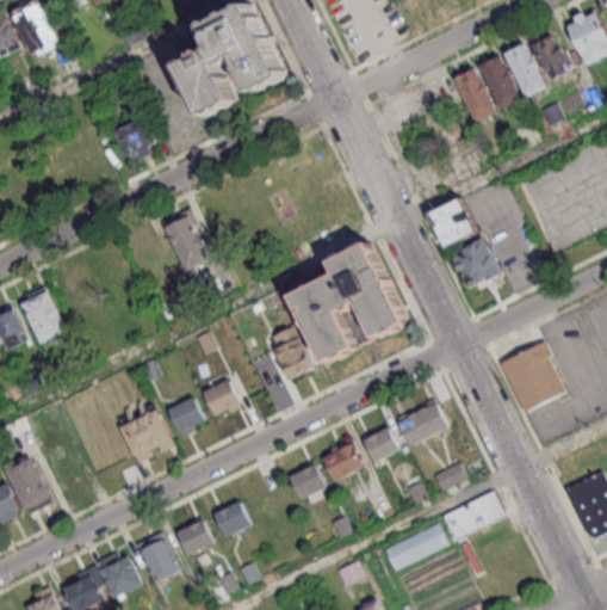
[(36,0),(13,11),(33,53),(39,50),(42,55),(59,47),(57,42),(62,39),(42,0),(36,0)]
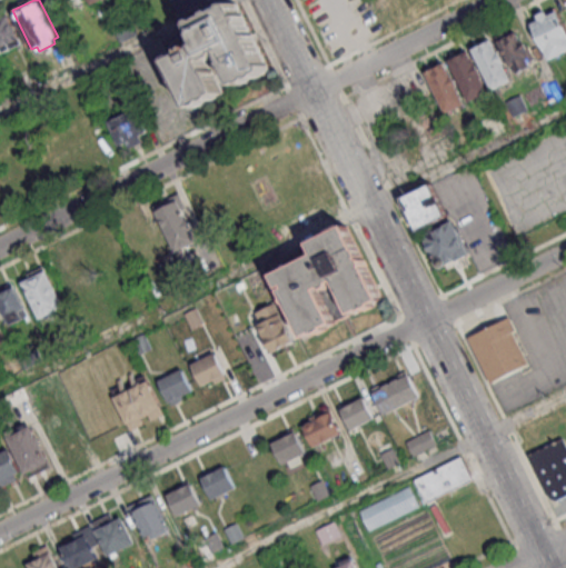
[(62,0),(68,10),(81,3),(79,0),(62,0)]
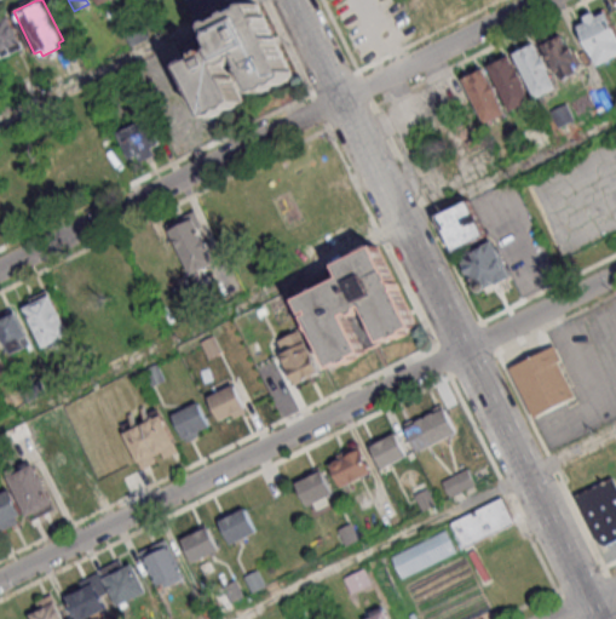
[(186,0),(195,17),(229,0),(186,0)]
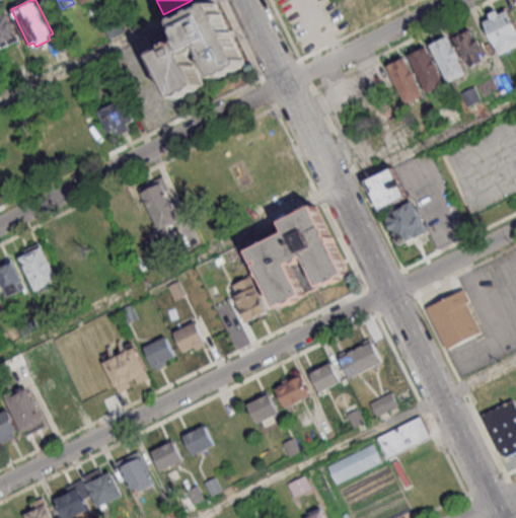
[(174,99),(144,38),(176,21),(176,19),(179,17),(182,19),(192,14),(192,12),(196,10),(198,11),(206,7),(207,4),(210,2),(212,4),(213,3),(227,31),(229,31),(231,37),(230,39),(240,59),(242,60),(243,62),(242,64),(243,65),(217,78),(207,59),(208,58),(203,48),(200,49),(199,52),(191,56),(189,55),(186,56),(191,66),(192,65),(202,85),(174,99)]
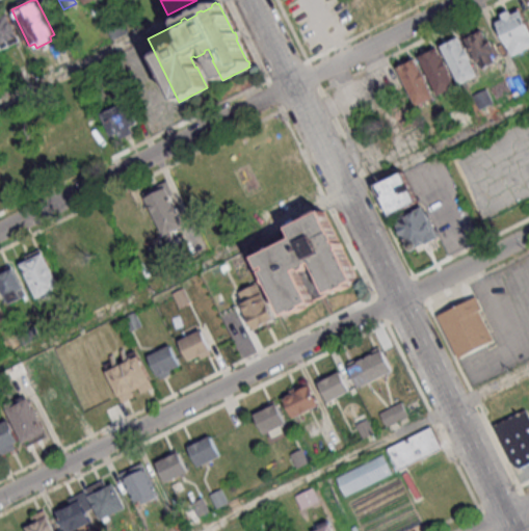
[(495,22),(501,19),(499,15),(507,10),(509,15),(519,10),(528,31),(528,47),(511,56),(495,22)]
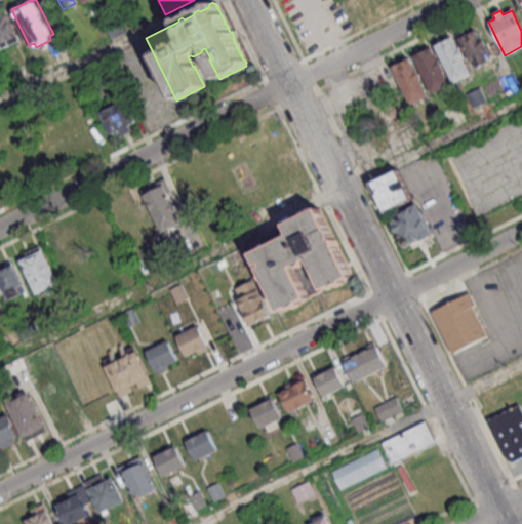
[(0,50),(17,41),(14,36),(16,35),(6,13),(0,17),(0,50)]
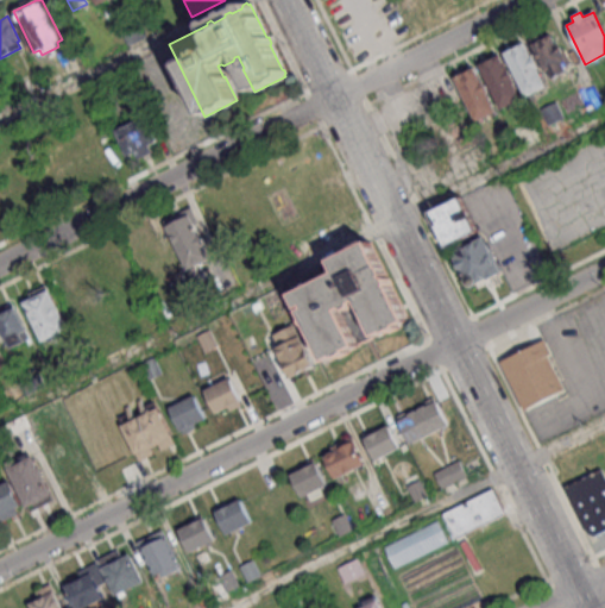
[(118,32),(126,48),(145,38),(137,22),(118,32)]
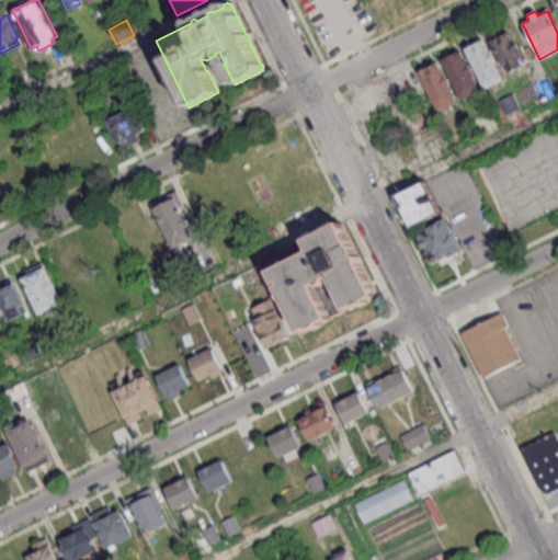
[(487,40),(501,69),(504,68),(508,75),(523,67),(520,60),(523,59),(510,32),(500,36),(499,34),(487,40)]
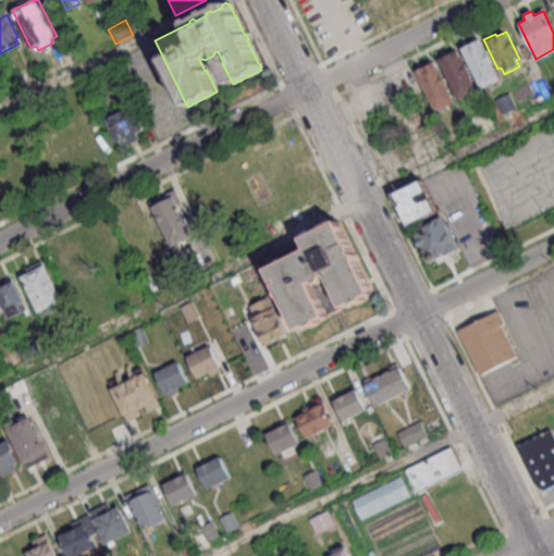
[(460,49),(480,89),(499,79),(490,63),(492,62),(485,51),(484,52),(479,40),(460,49)]
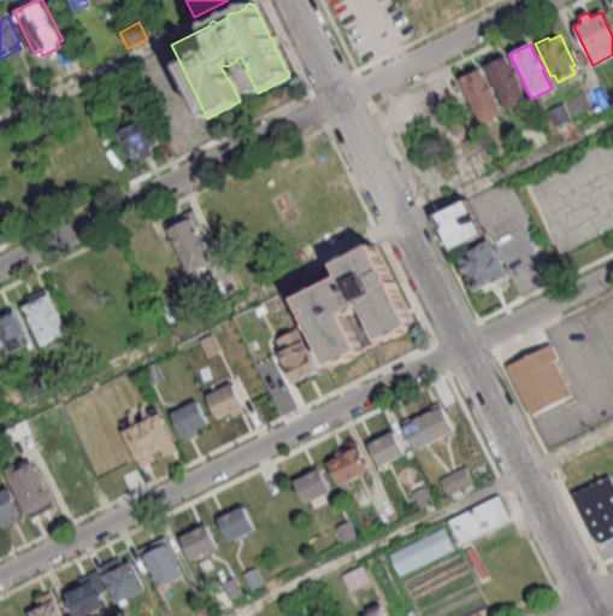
[(484,66),(506,111),(526,101),(518,83),(519,82),(513,70),(511,70),(505,57),(484,66)]
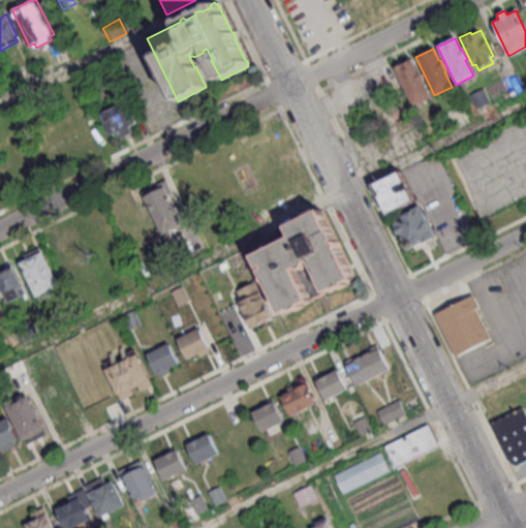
[(394,68),(412,106),(430,97),(423,82),(424,82),(419,70),(416,71),(411,60),(394,68)]
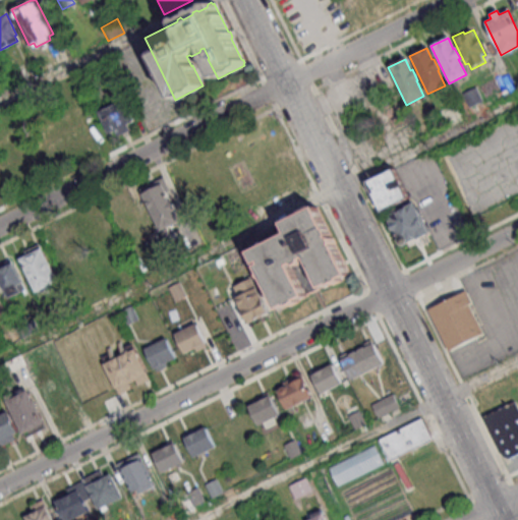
[(461,95),(467,108),(480,102),(474,88),(461,95)]
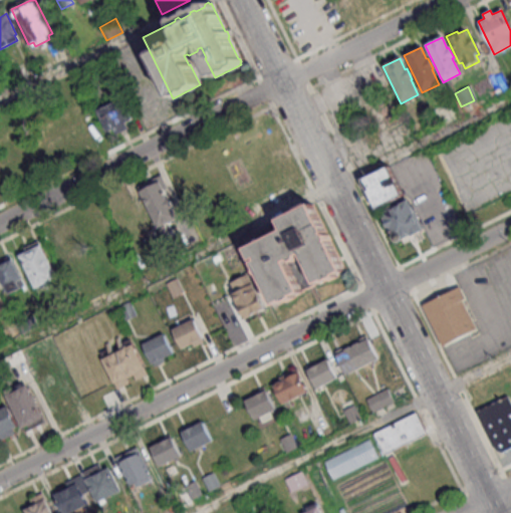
[(95,109),(119,97),(130,119),(123,121),(126,127),(115,134),(112,127),(105,131),(95,109)]
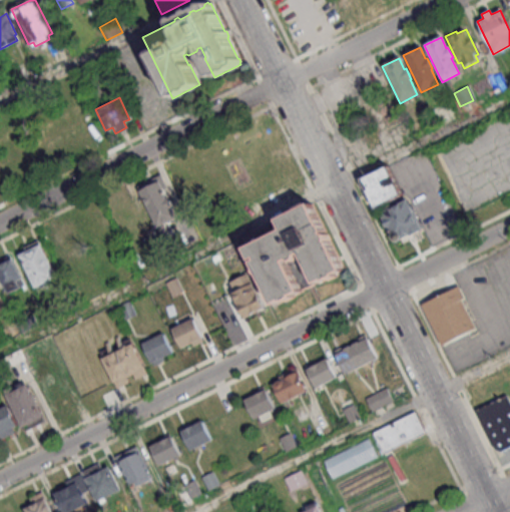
[(386,168),(400,196),(374,208),(360,180),(386,168)]
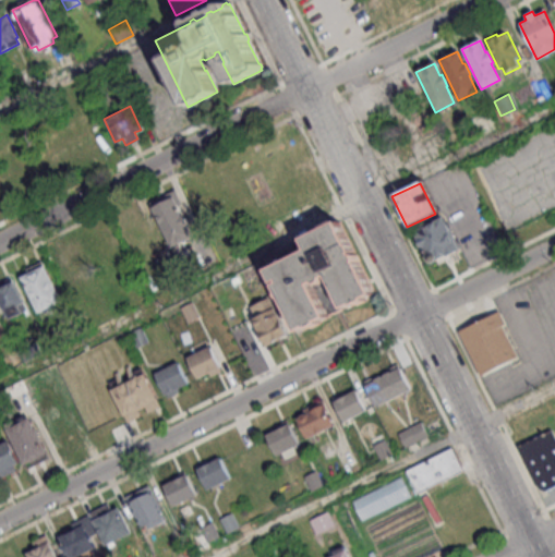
[(148,205),(170,247),(193,235),(180,210),(182,209),(173,192),(148,205)]
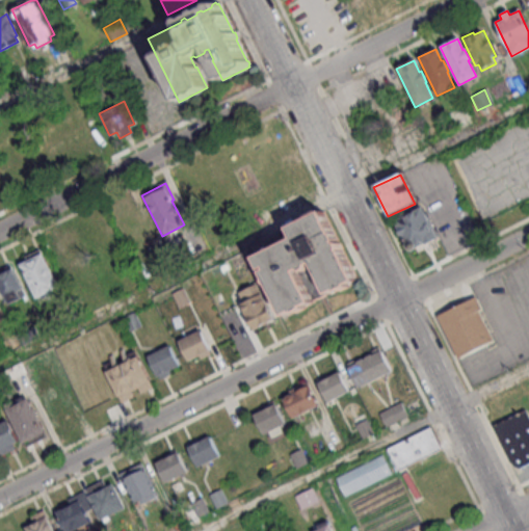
[(420,207),(435,238),(424,244),(423,243),(416,246),(415,249),(411,251),(406,250),(404,245),(404,244),(402,238),(400,239),(394,227),(396,227),(393,220),(420,207)]
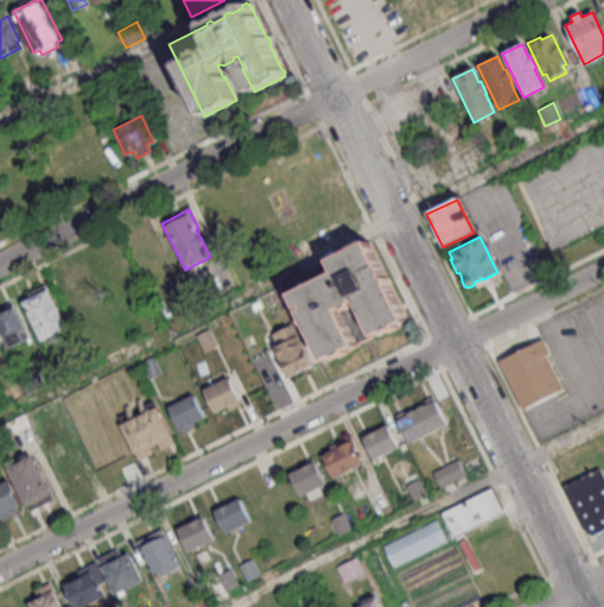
[(330,261),(336,273),(291,296),(297,308),(303,304),(305,308),(299,311),(324,362),(334,358),(335,360),(347,354),(345,352),(355,347),(337,311),(342,309),(347,311),(351,309),(353,303),(356,302),(375,339),(383,334),(385,335),(398,329),(396,327),(406,322),(387,285),(388,283),(387,279),(383,278),(367,242),(330,261)]
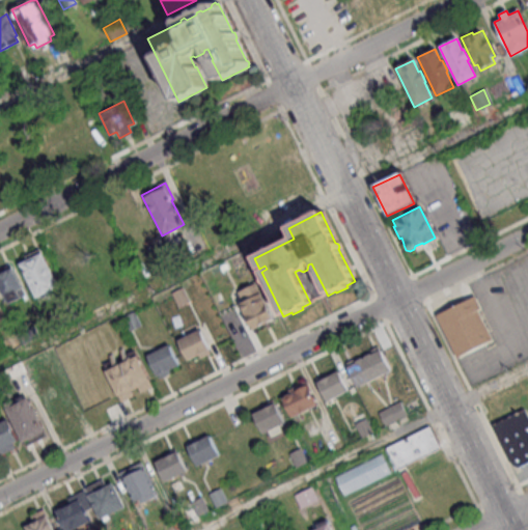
[(18,266),(35,300),(58,288),(42,253),(38,254),(37,252),(23,259),(25,262),(18,266)]
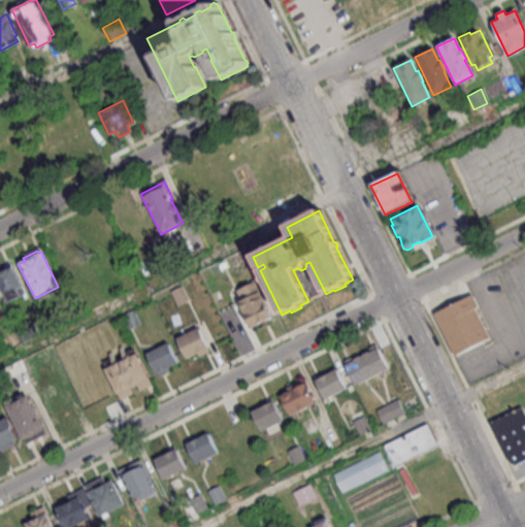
[(0,290),(3,297),(4,297),(7,303),(20,297),(17,291),(23,288),(11,266),(9,267),(8,265),(0,269),(0,290)]
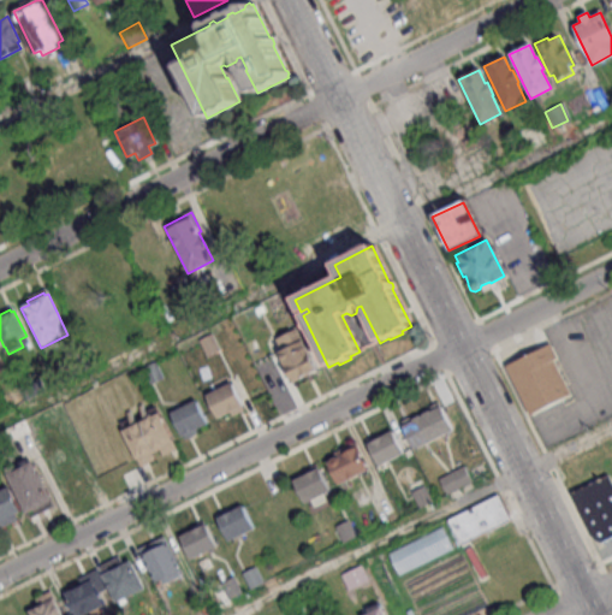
[(275,342),(280,352),(277,354),(291,384),(316,372),(296,332),(275,342)]
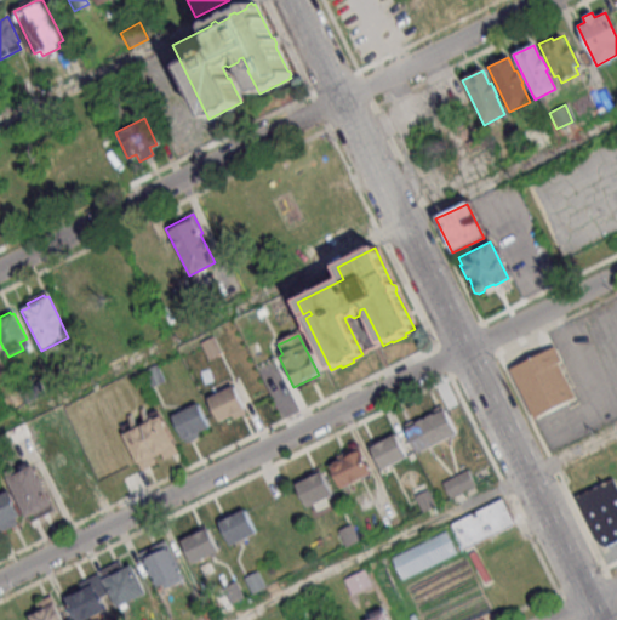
[(211,337),(198,343),(206,360),(220,354),(211,337)]
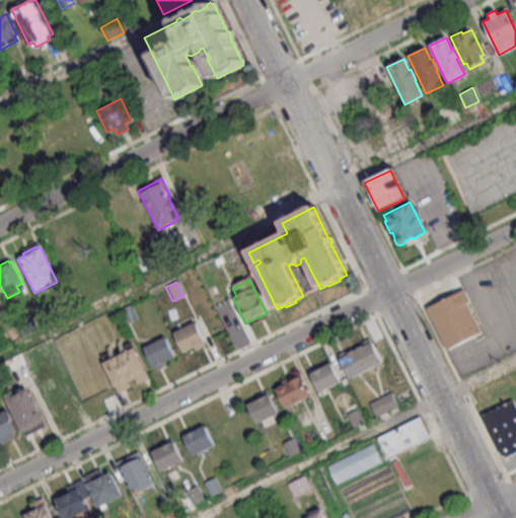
[(447,351),(484,334),(462,291),(427,308),(447,351)]
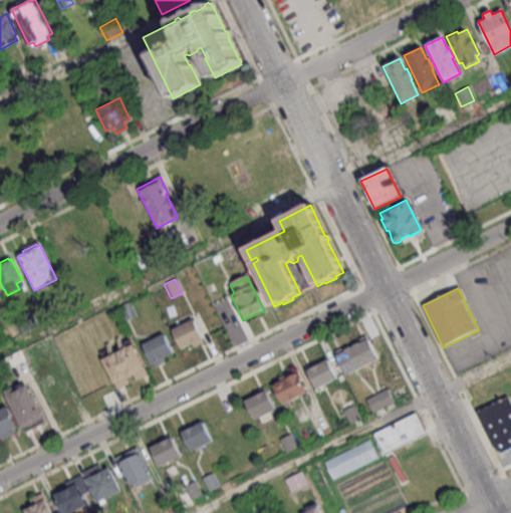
[(128,302),(117,307),(123,321),(135,316),(128,302)]
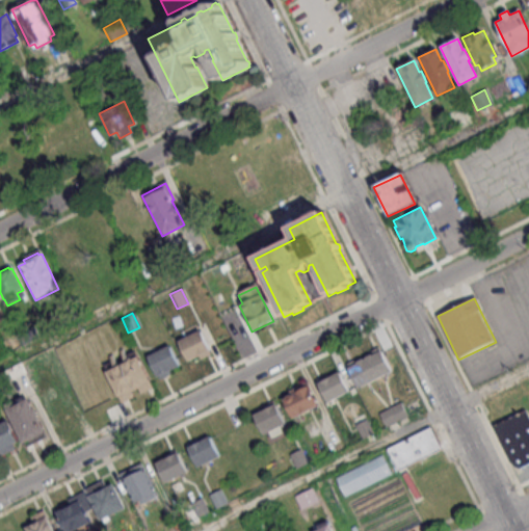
[(14,334),(20,347),(38,339),(32,327),(22,333),(21,329),(14,334)]
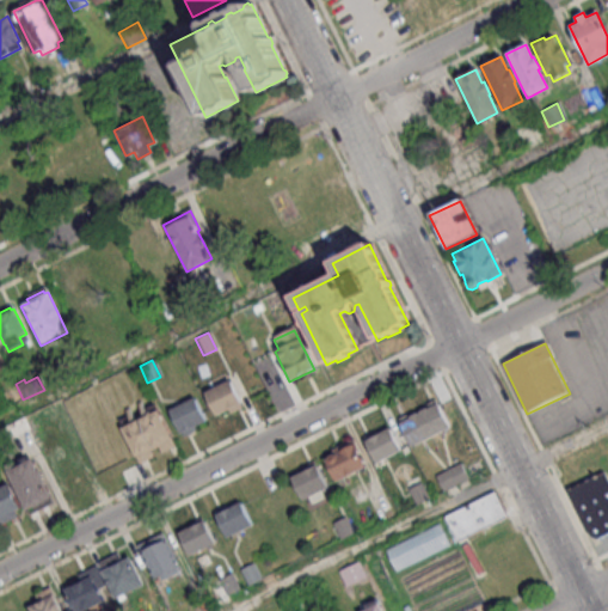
[(227,380),(203,391),(215,415),(227,409),(228,414),(240,408),(227,380)]
